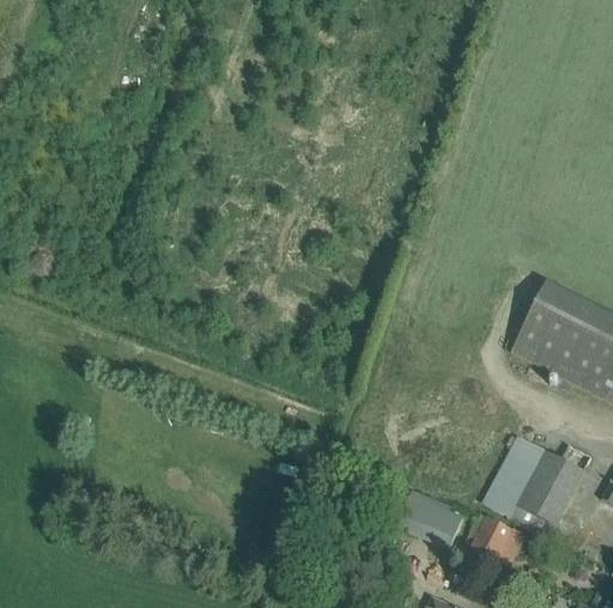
[(511,351),(612,401),(612,314),(547,281),(511,351)]
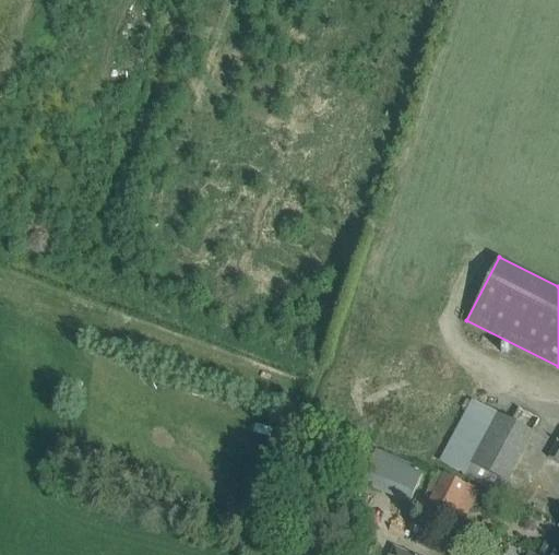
[(500,492),(533,430),(532,429),(539,414),(519,403),(511,418),(472,397),(471,399),(465,396),(461,405),(465,408),(439,457),(463,470),(462,472),(500,492)]
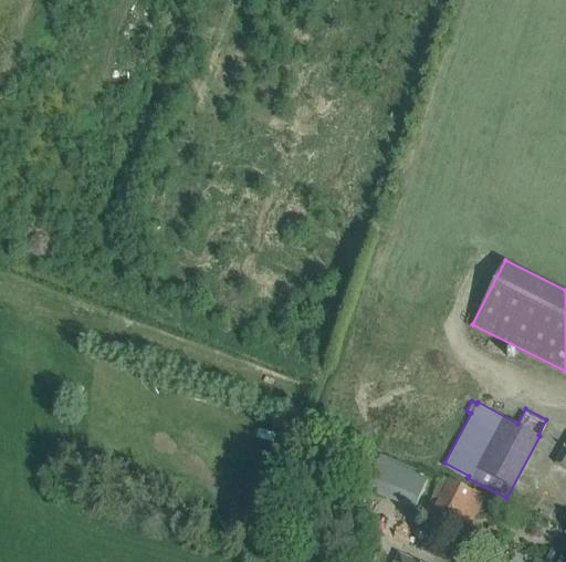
[(565,439),(554,460),(565,467),(565,439)]
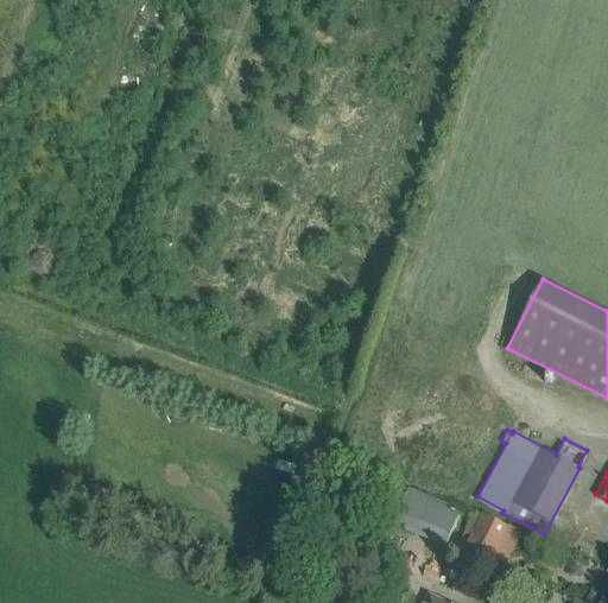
[(405,492),(392,522),(447,545),(458,514),(405,492)]
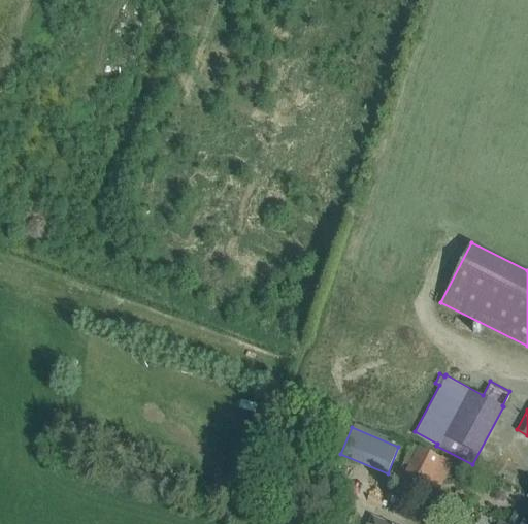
[(403,472),(437,489),(453,459),(442,454),(441,456),(413,441),(403,460),(408,463),(403,472)]
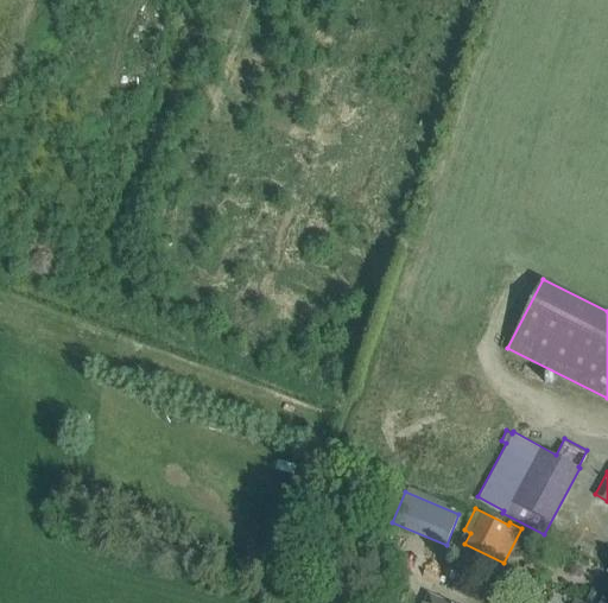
[(537,578),(542,569),(525,562),(520,570),(537,578)]
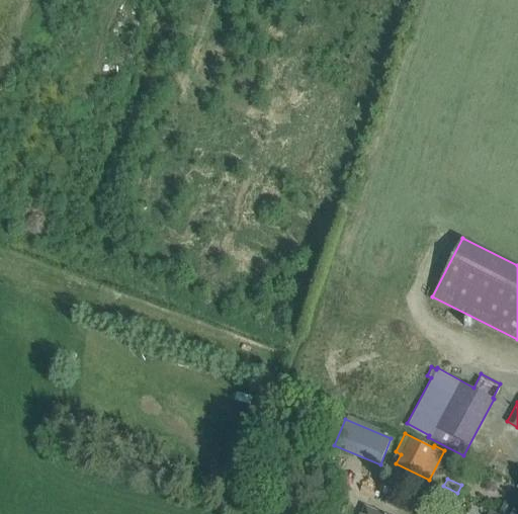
[(517,513),(517,501),(514,499),(512,502),(505,498),(497,513),(490,509),(489,511),(495,513),(517,513)]
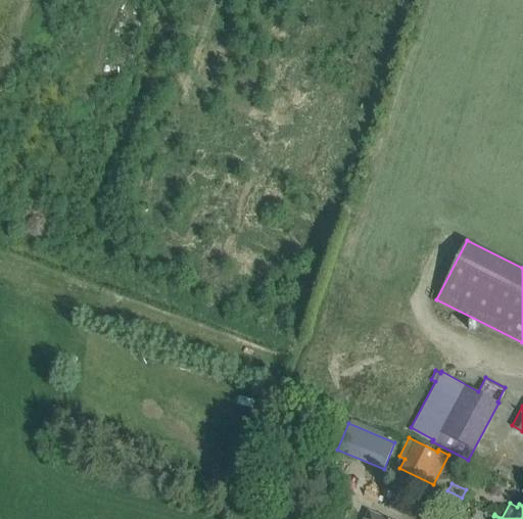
[(394,518),(369,508),(364,518),(394,518)]
